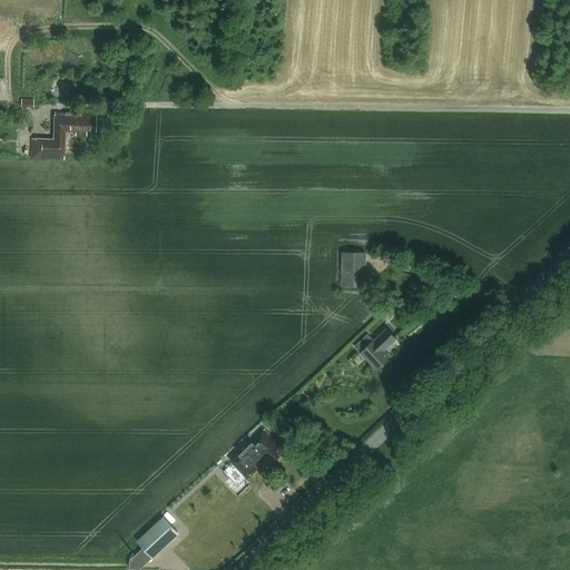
[(20,108),(33,108),(33,98),(21,98),(20,108)]
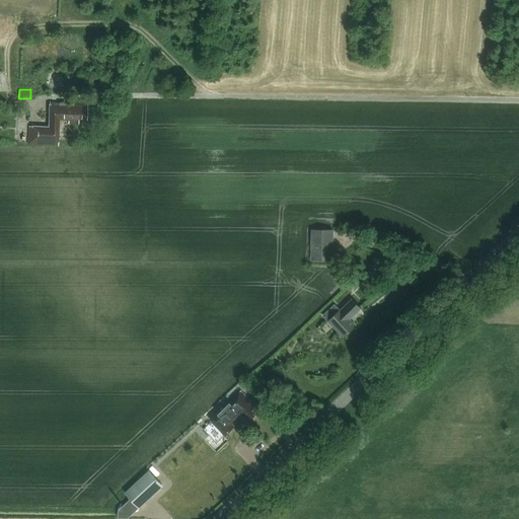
[(79,121),(86,121),(86,102),(50,101),(49,127),(28,126),(28,144),(58,145),(59,121),(68,122),(68,125),(78,125),(79,121)]
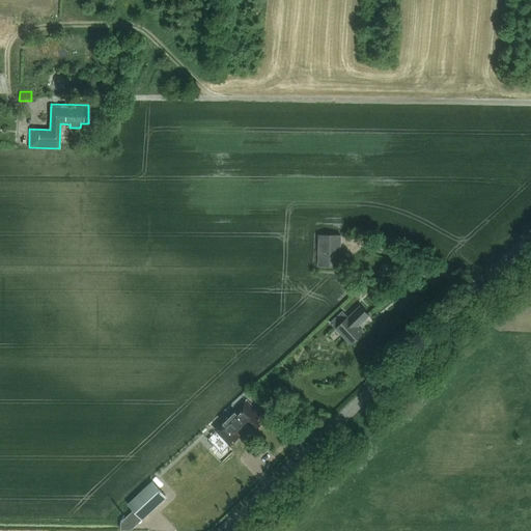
[(341,267),(341,235),(318,234),(318,267),(341,267)]
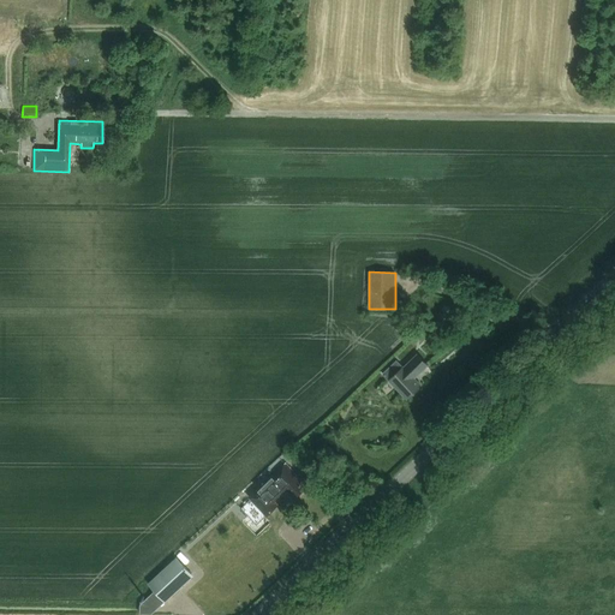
[(453,329),(446,326),(443,334),(449,336),(453,329)]
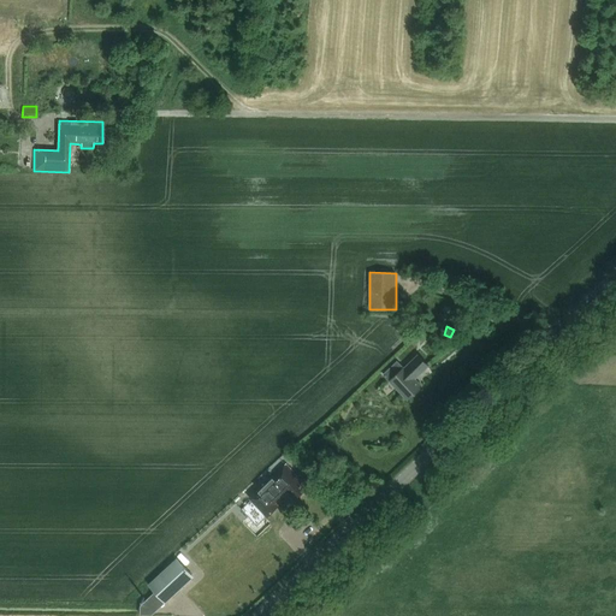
[(414,378),(428,365),(418,354),(404,368),(397,361),(384,374),(408,400),(422,385),(414,378)]
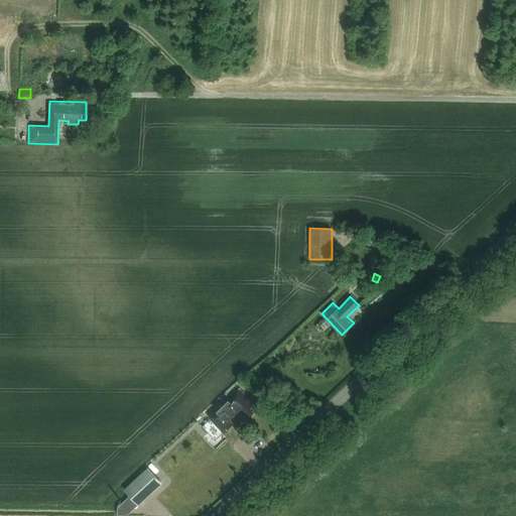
[(255,407),(256,406),(241,390),(202,427),(216,440),(233,424),(231,421),(241,411),(246,416),(247,415),(249,417),(257,409),(255,407)]
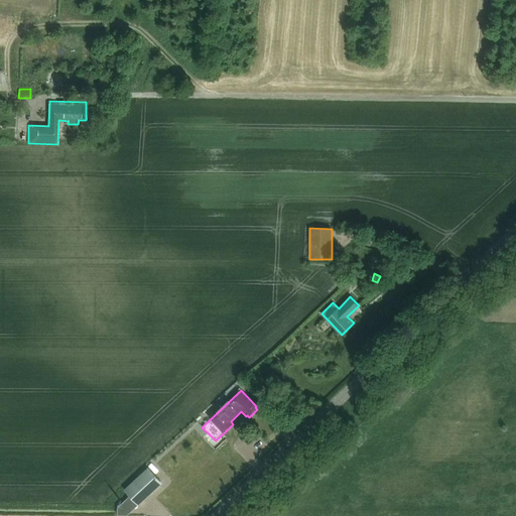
[(139,506),(162,484),(149,470),(126,491),(139,506)]
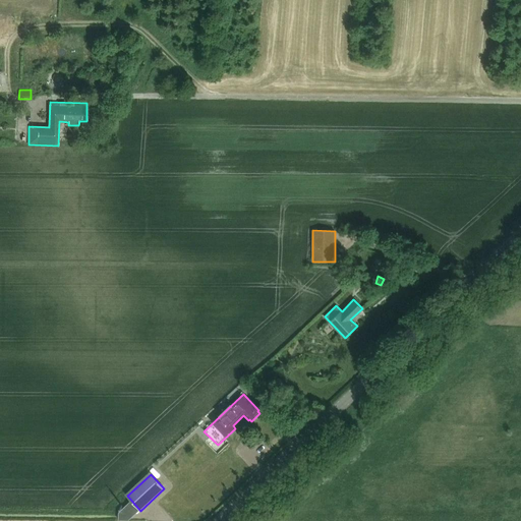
All buildings are outlined.
